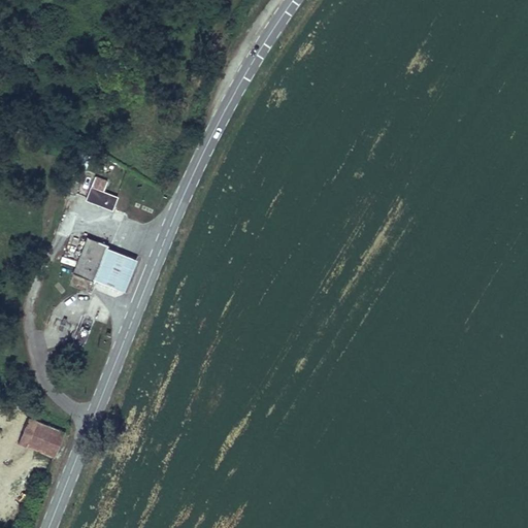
[(100,179),(95,177),(86,199),(89,200),(111,210),(116,198),(97,190),(100,179)]
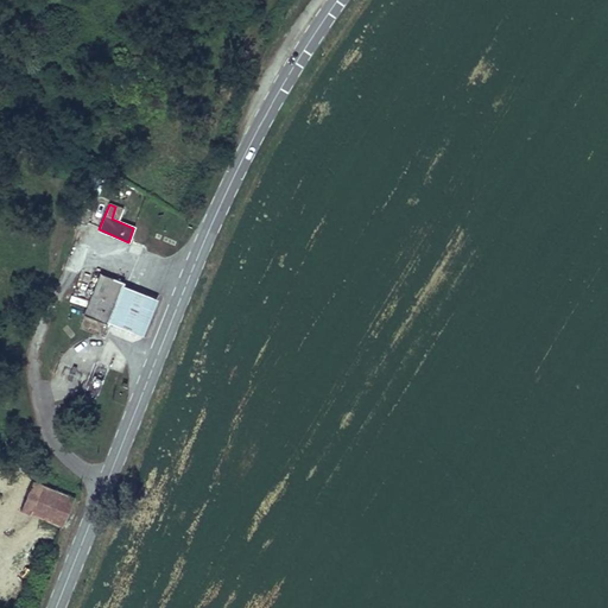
[(89,210),(80,207),(74,220),(83,223),(89,210)]
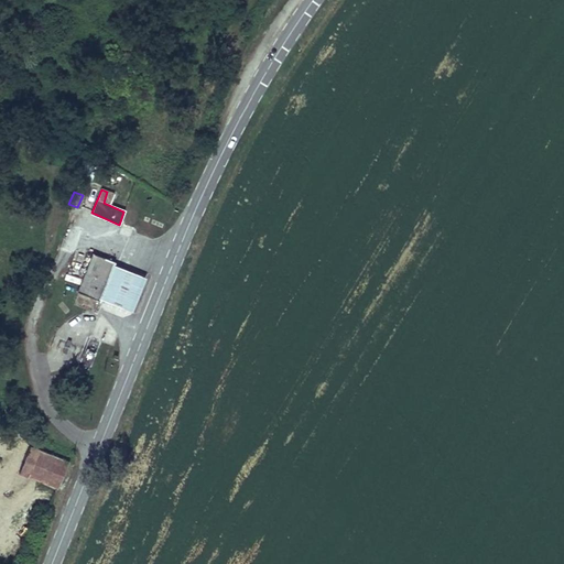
[(97,275),(97,274),(102,259),(93,255),(76,292),(97,300),(99,297),(106,279),(97,275)]
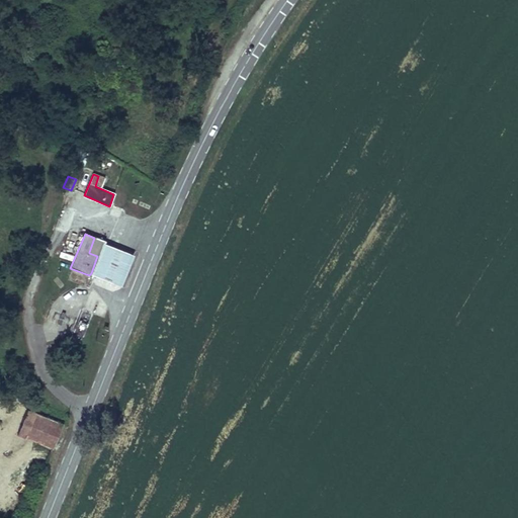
[(103,241),(94,238),(89,252),(89,253),(97,256),(102,244),(103,241)]
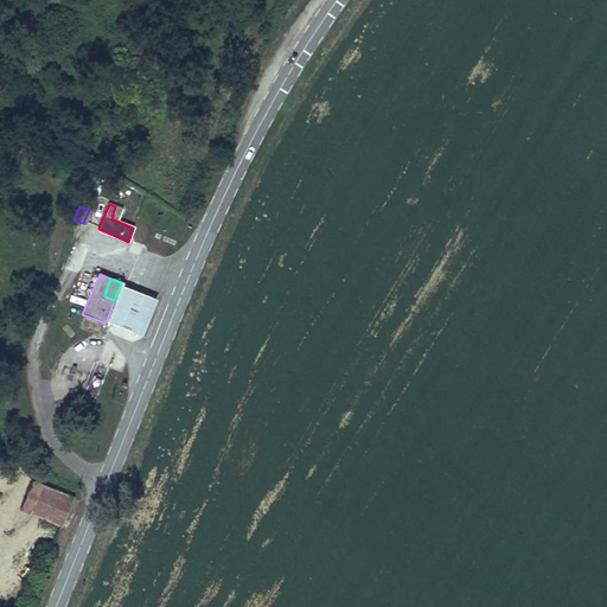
[(153,300),(120,286),(114,300),(107,320),(139,333),(141,332),(153,300)]
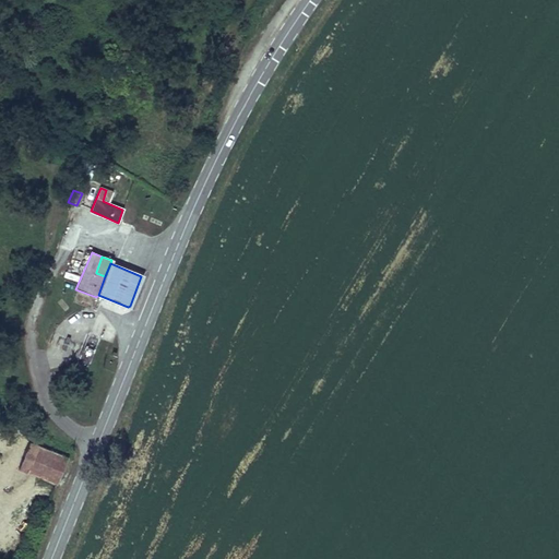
[(32,433),(12,428),(6,450),(9,451),(6,462),(6,464),(10,465),(7,473),(16,477),(19,473),(27,476),(28,472),(56,483),(57,483),(67,460),(45,449),(30,442),(32,433)]
